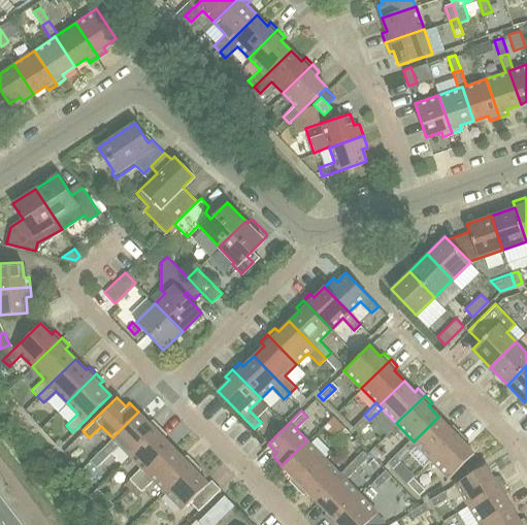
[(130,455),(159,426),(153,419),(149,422),(138,412),(112,437),(100,449),(107,455),(119,444),(130,455)]
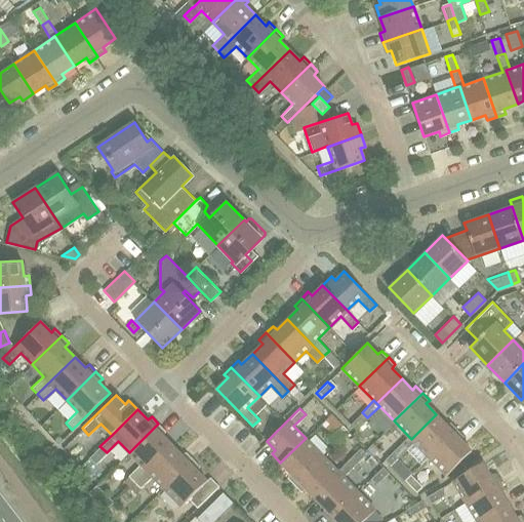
[(362,412),(350,424),(353,427),(356,430),(367,417),(365,415),(362,412)]
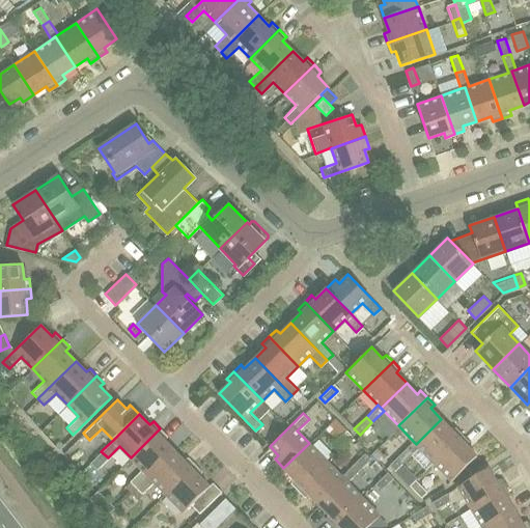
[(433,462),(463,433),(455,425),(451,429),(441,419),(416,444),(418,447),(433,462)]
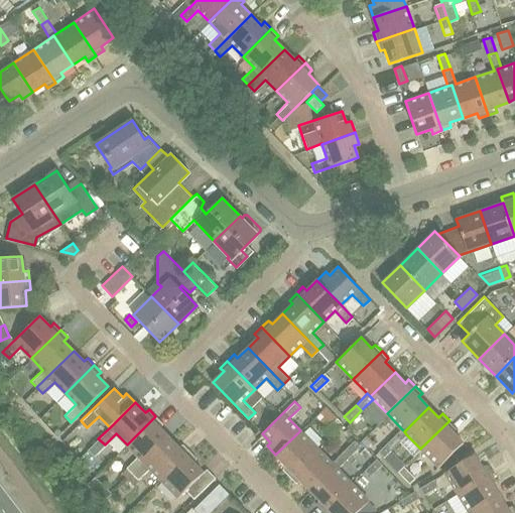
[(132,473),(169,436),(159,426),(162,423),(155,416),(127,444),(137,456),(126,467),(132,473)]
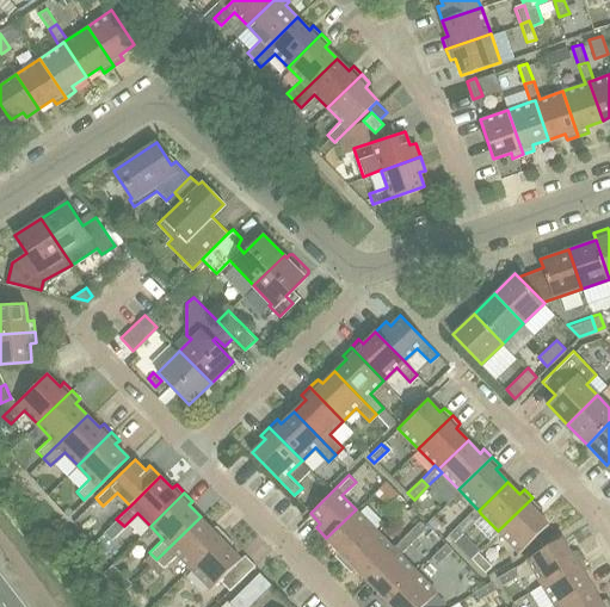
[(402,503),(396,496),(382,511),(389,516),(402,503)]
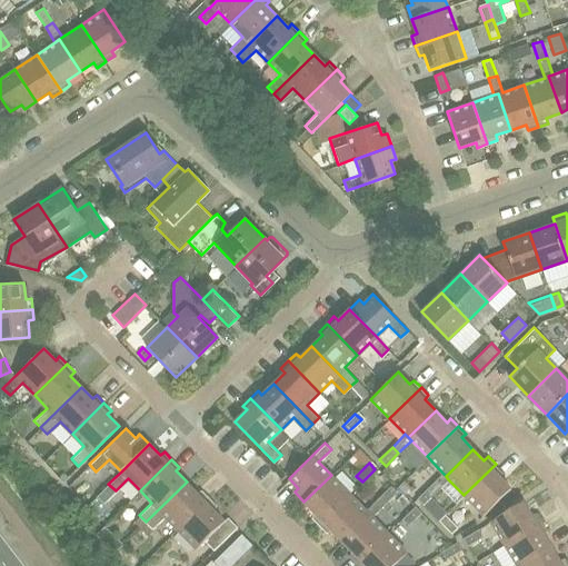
[(496,464),(464,495),(484,515),(510,487),(499,476),(502,472),(496,464)]
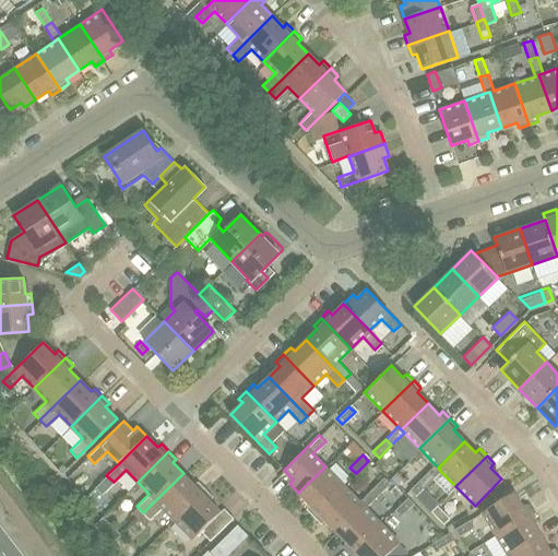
[(435,464),(422,476),(425,480),(428,483),(440,471),(438,468),(435,464)]
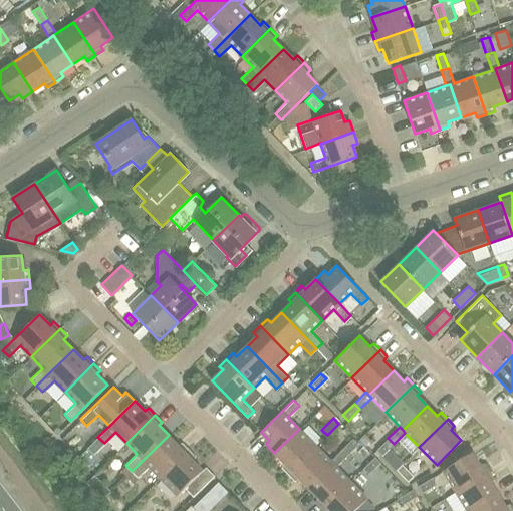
[(288,474),(316,446),(299,429),(274,453),(284,463),(281,467),(288,474)]
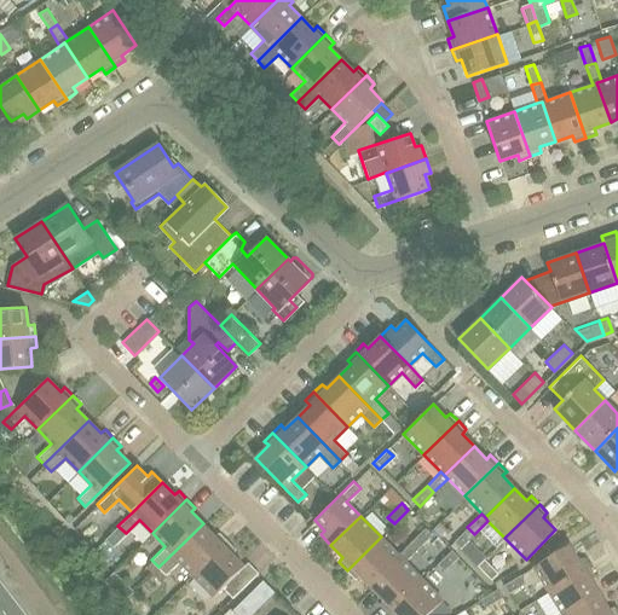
[(192,574),(227,540),(219,532),(215,537),(203,523),(159,567),(166,574),(179,561),(192,574)]
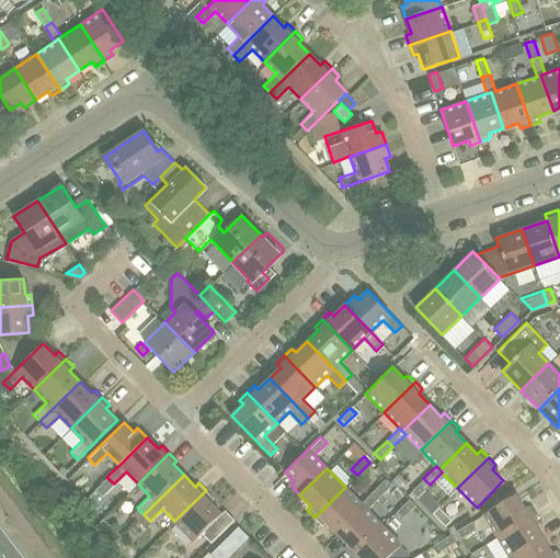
[(386,478),(373,490),(376,493),(379,497),(391,485),(388,481),(386,478)]
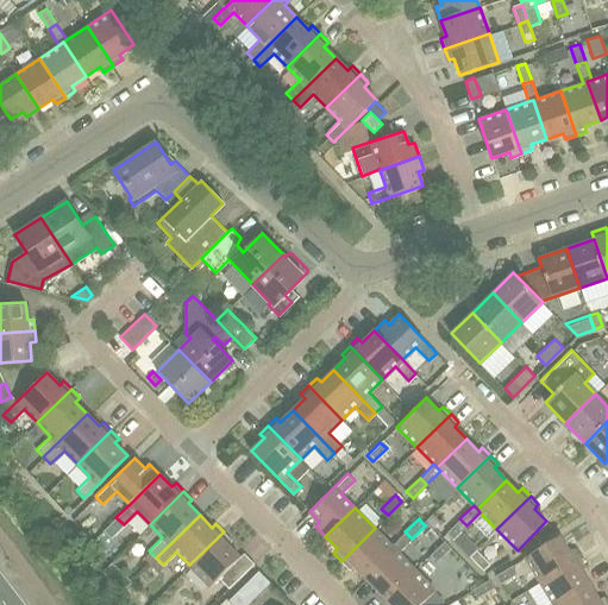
[(459,518),(446,531),(450,535),(452,539),(467,525),(463,522),(459,518)]
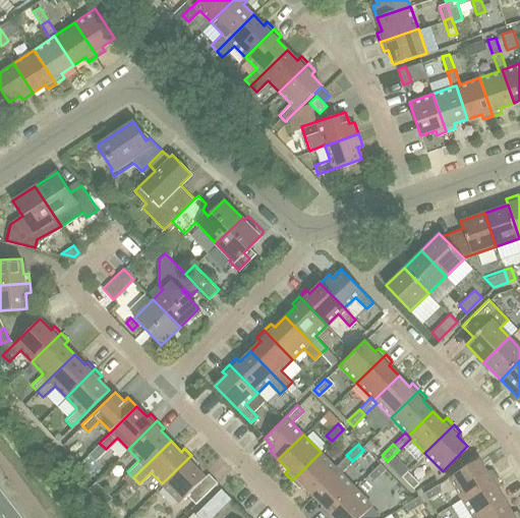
[(312,494),(338,469),(335,467),(321,452),(292,480),(298,487),(302,483),(312,494)]
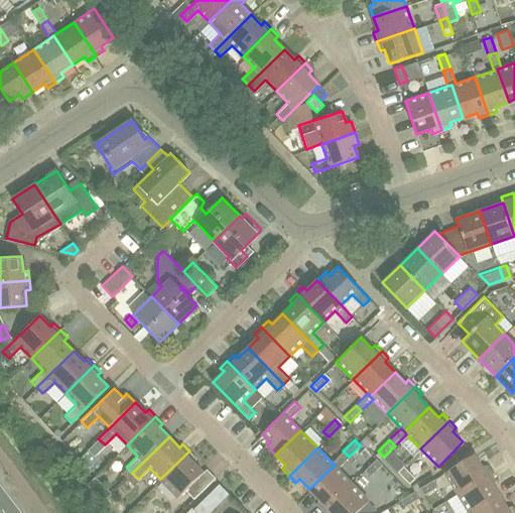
[(189,451),(160,479),(177,497),(185,490),(194,498),(216,477),(207,468),(203,472),(192,462),(197,458),(189,451)]
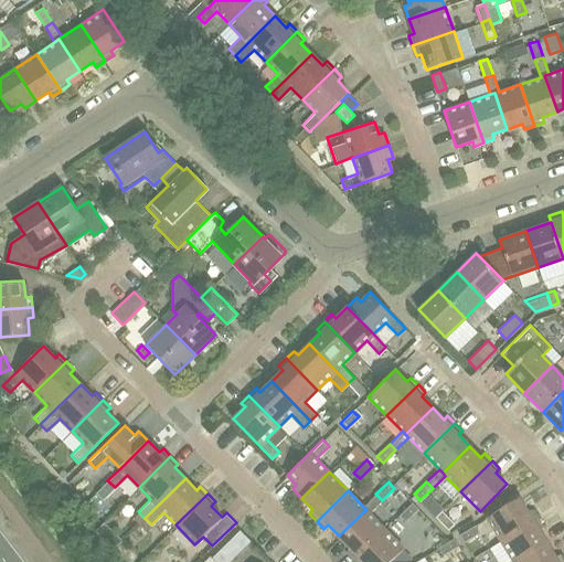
[(375,494),(363,507),(366,509),(369,512),(382,500),(379,497),(375,494)]
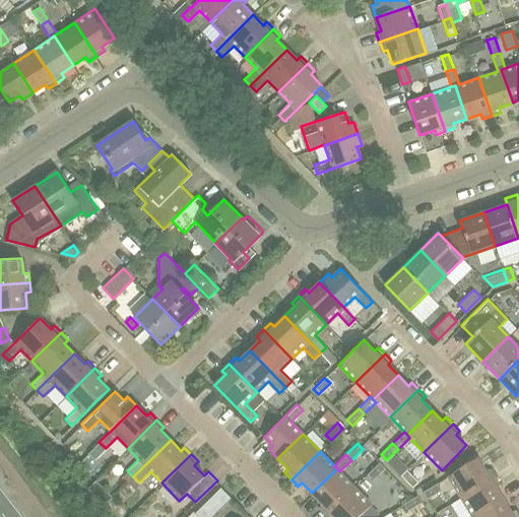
[(461,497),(495,475),(490,467),(485,470),(477,457),(448,475),(461,497)]
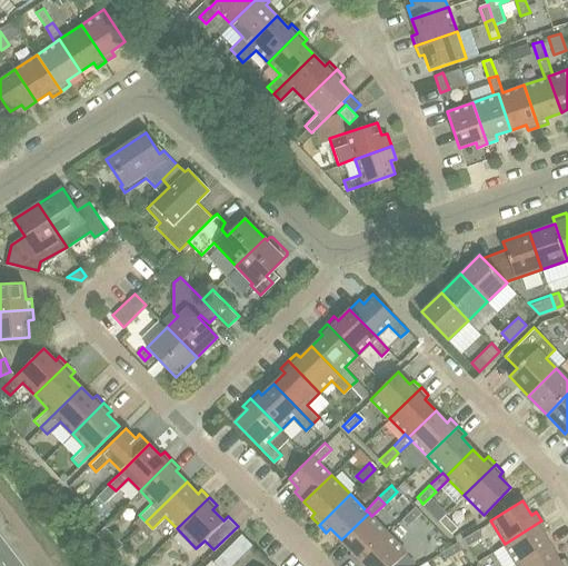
[(419,514),(412,507),(400,519),(406,526),(419,514)]
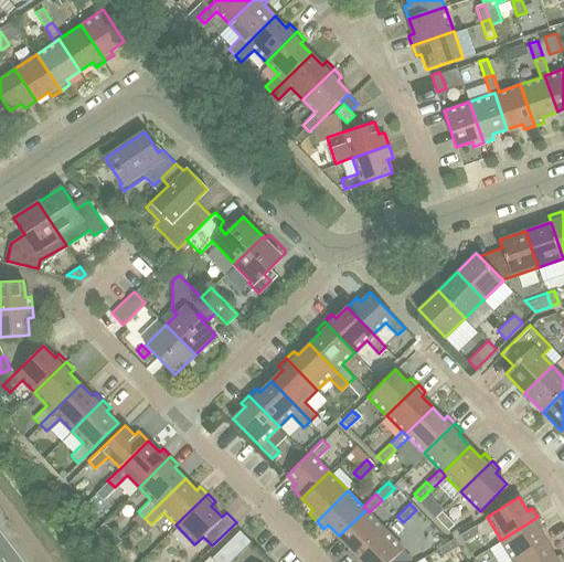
[(384,529),(369,512),(366,509),(339,536),(350,548),(346,551),(353,559),(384,529)]
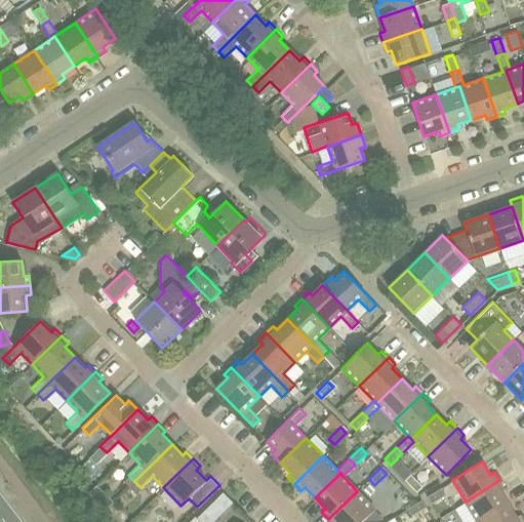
[(128,475),(123,480),(129,486),(134,481),(128,475)]
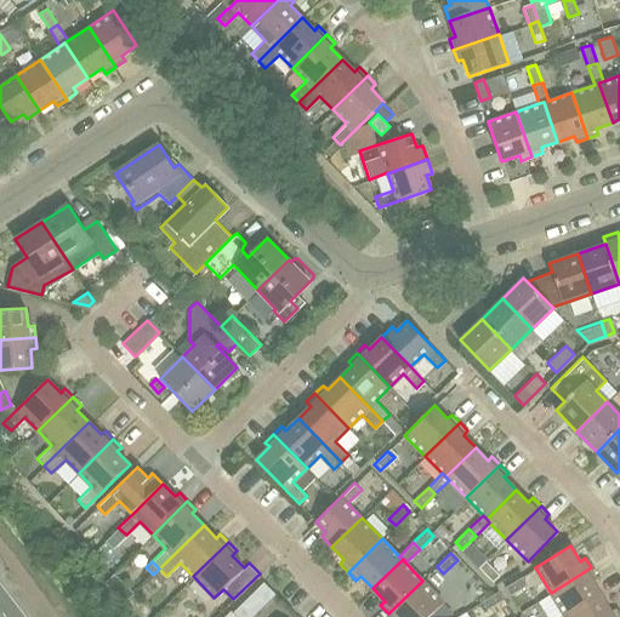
[(483,563),(476,569),(489,583),(496,576),(483,563)]
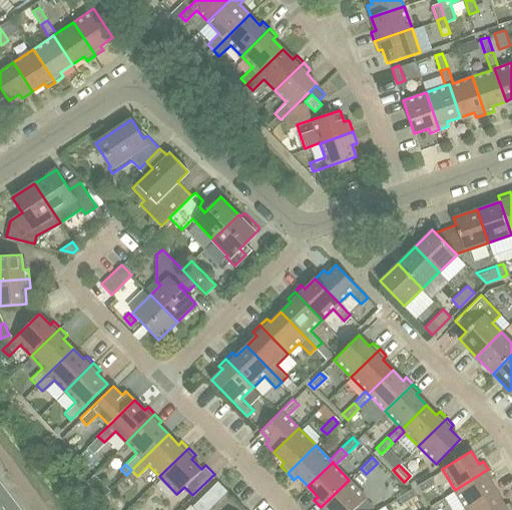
[(466,509),(467,509),(497,492),(489,480),(493,478),(488,469),(455,490),(465,507),(466,509)]
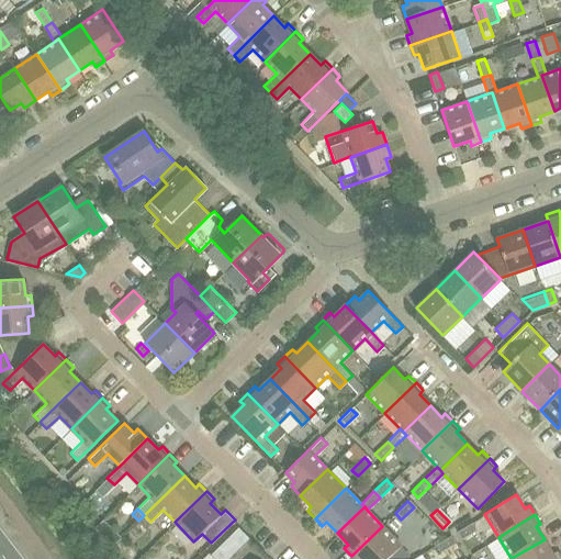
[(144,515),(138,521),(145,527),(150,522),(144,515)]
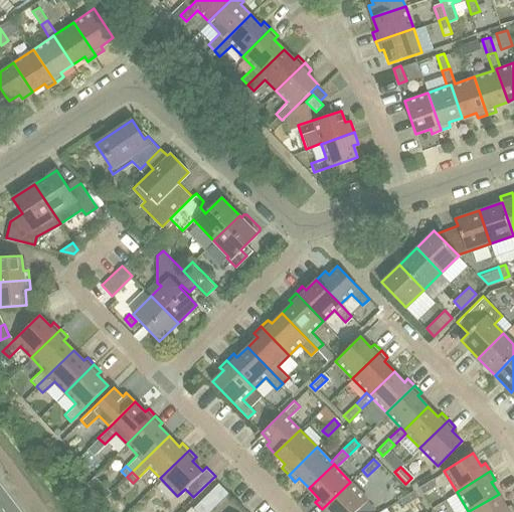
[(416,488),(420,495),(434,486),(430,480),(416,488)]
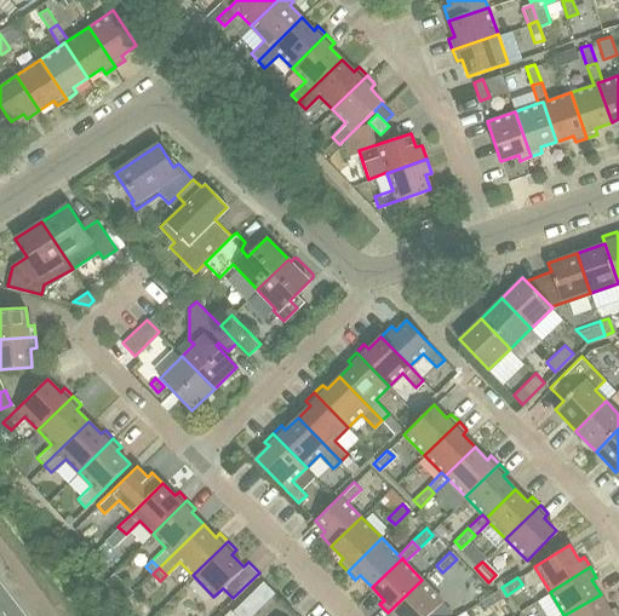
[(422,580),(388,612),(390,615),(427,615),(434,610),(443,600),(422,580)]
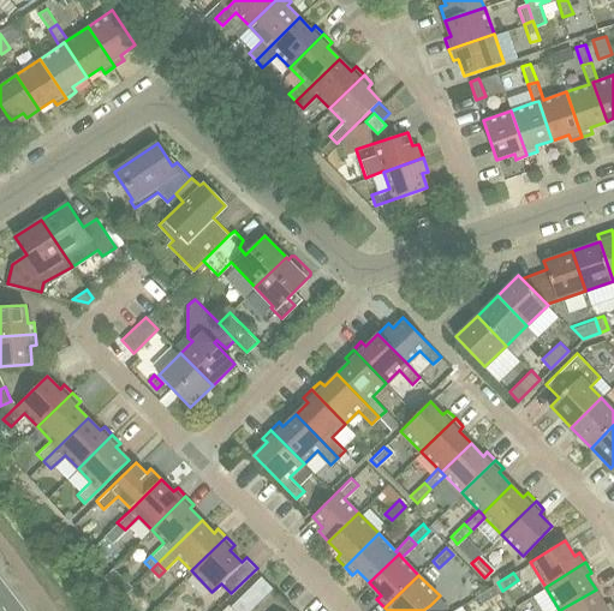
[(475,597),(480,604),(495,594),(490,586),(475,597)]
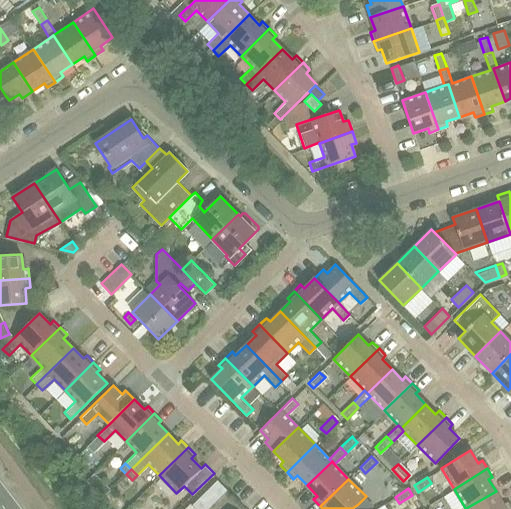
[(510,508),(510,506),(507,501),(503,504),(496,491),(466,508),(510,508)]
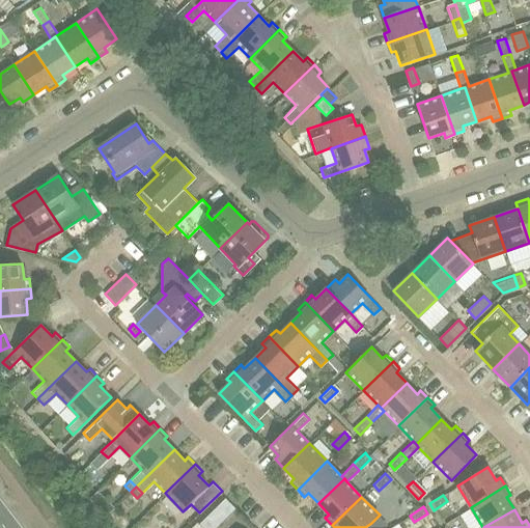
[(211,512),(200,523),(204,527),(215,527),(221,523),(211,512)]
